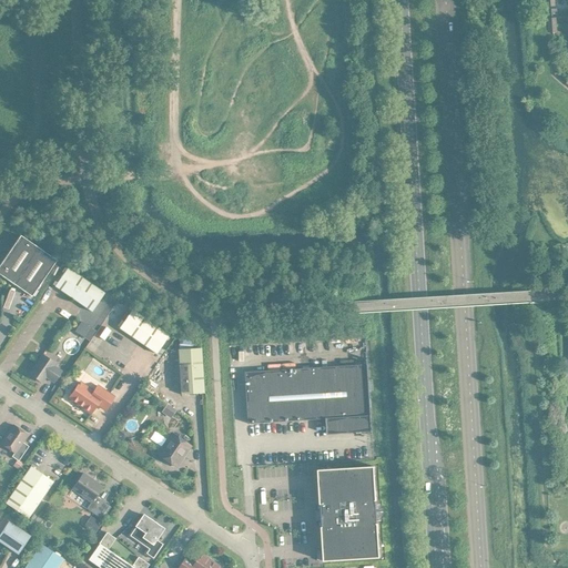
[(0,262),(0,271),(32,294),(58,257),(21,232),(0,262)]
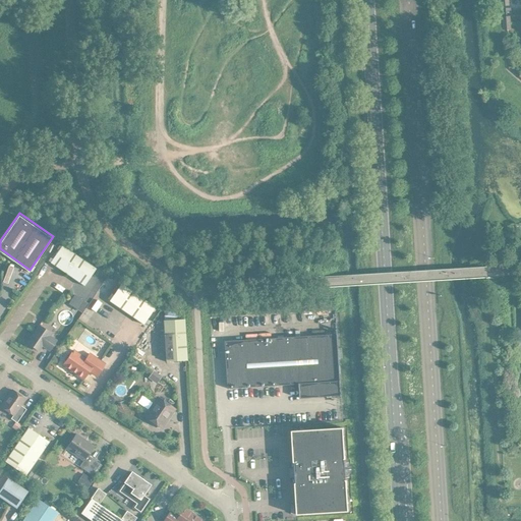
[(51,259),(84,283),(97,267),(63,243),(51,259)]
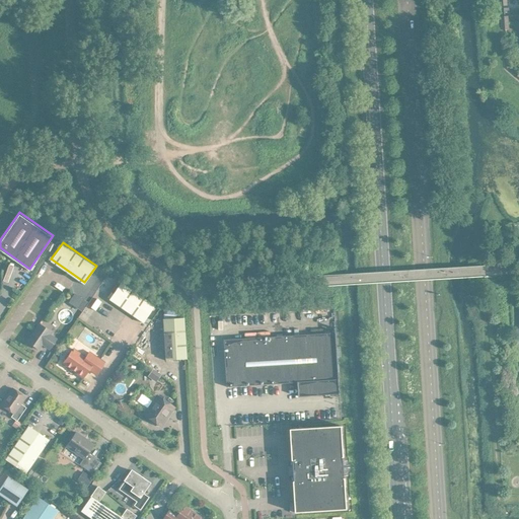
[(109,297),(144,320),(155,303),(121,280),(109,297)]
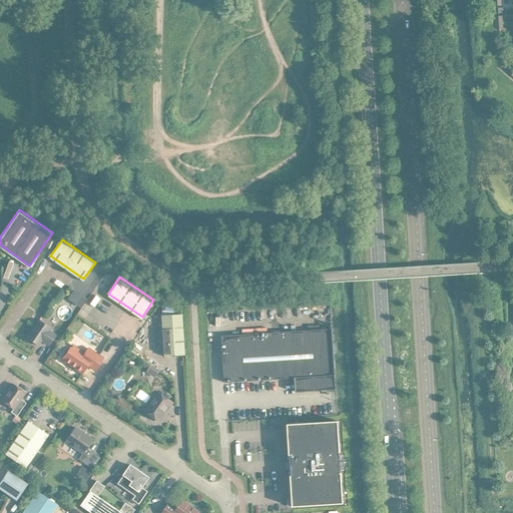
[(78,291),(72,300),(81,305),(87,297),(78,291)]
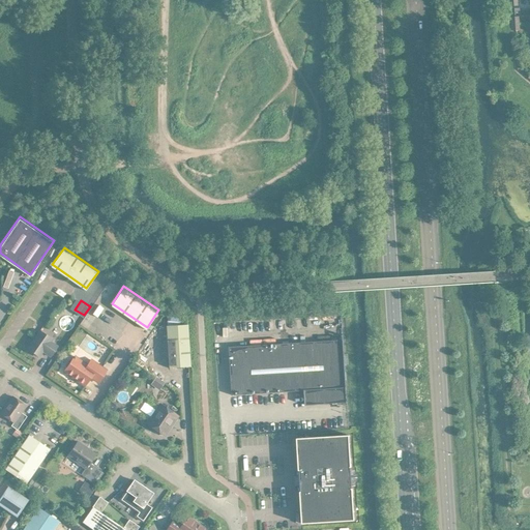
[(190,364),(188,322),(167,323),(170,365),(190,364)]
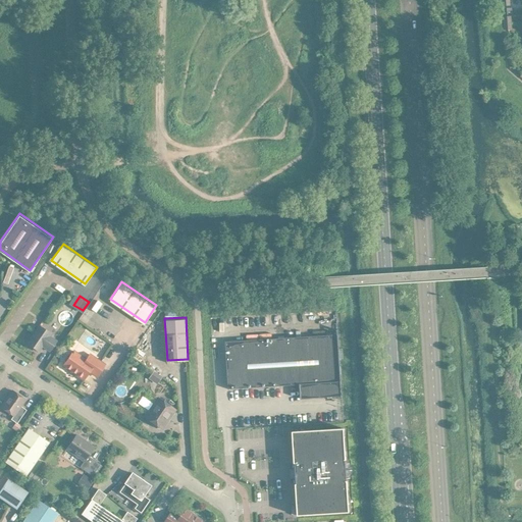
[(28,341),(39,349),(43,344),(50,349),(57,338),(50,333),(51,331),(40,323),(28,341)]
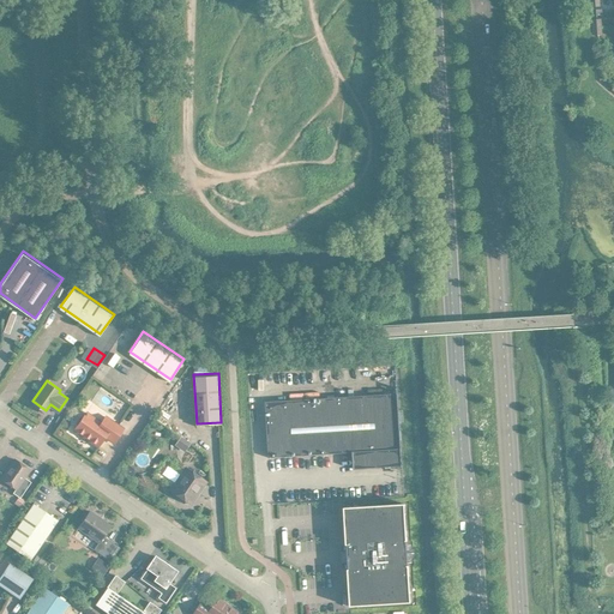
[(403,463),(399,391),(266,399),(270,455),(354,450),(354,467),(386,464),(386,467),(391,467),(391,464),(403,463)]
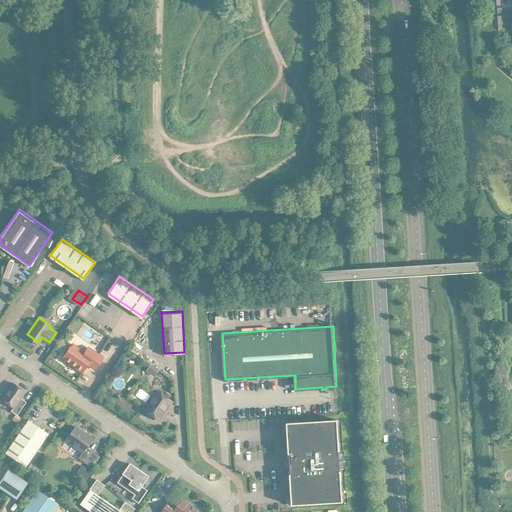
[(88,362),(95,367),(103,355),(88,345),(85,350),(72,342),(70,345),(68,346),(64,350),(65,353),(62,356),(68,360),(71,359),(76,363),(77,366),(82,370),(88,362)]
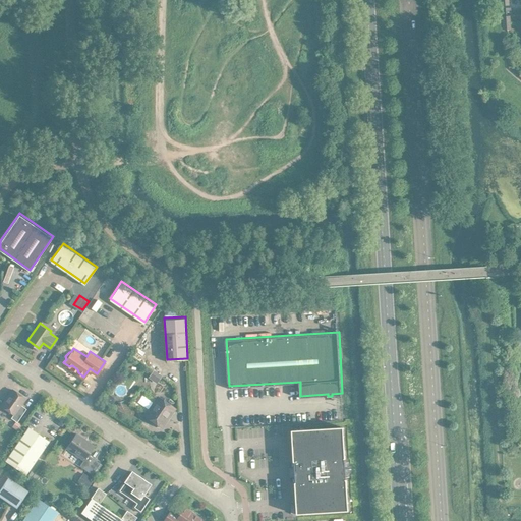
[(154,368),(149,375),(157,382),(162,373),(154,368)]
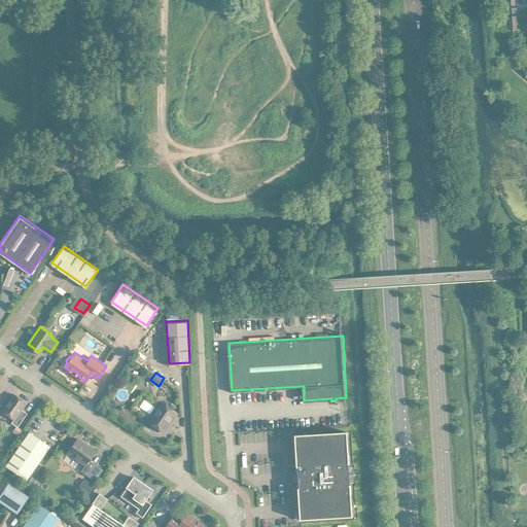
[(1,409),(13,418),(11,421),(18,425),(25,415),(20,411),(27,401),(12,391),(1,409)]
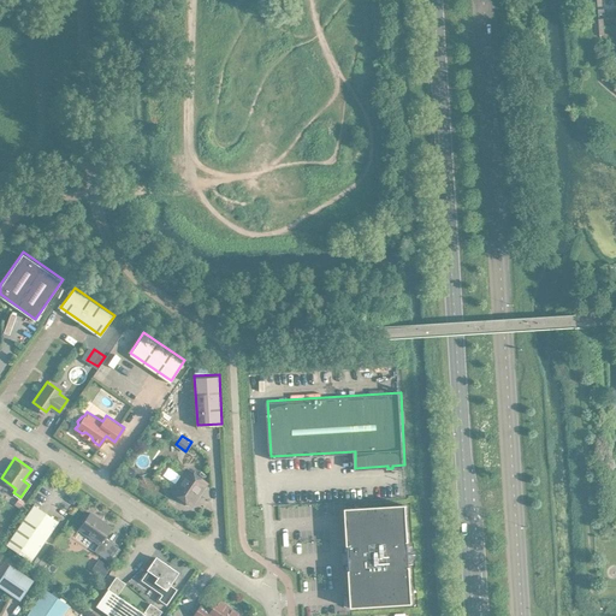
[(171,490),(189,502),(196,491),(199,493),(206,484),(203,481),(205,479),(201,477),(200,473),(196,471),(194,471),(187,467),(171,490)]
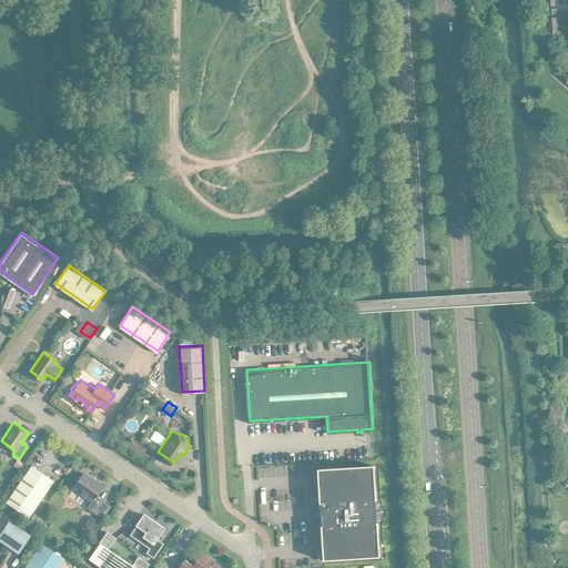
[(6,500),(28,516),(53,478),(31,464),(6,500)]
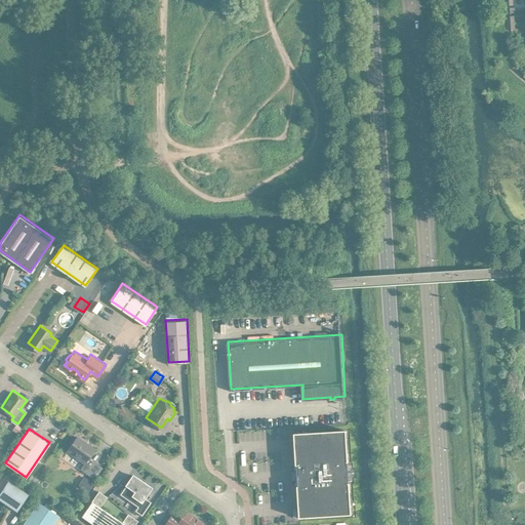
[(295,432),(300,516),(352,513),(347,429),(295,432)]
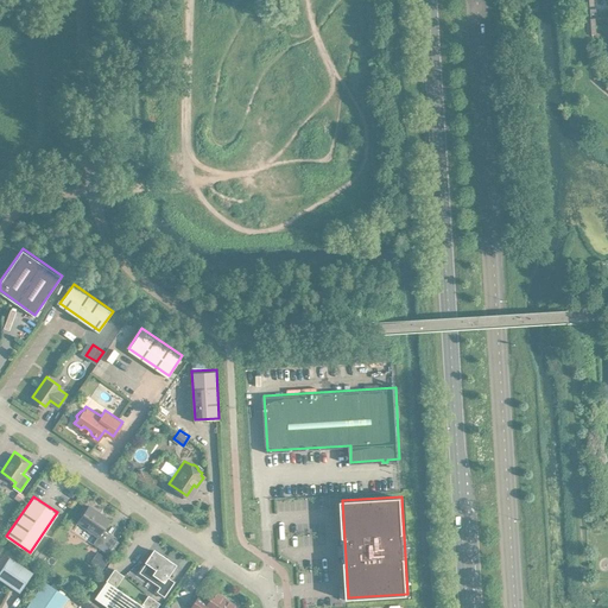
[(93,542),(108,551),(118,538),(103,529),(111,518),(89,504),(77,520),(97,534),(93,542)]
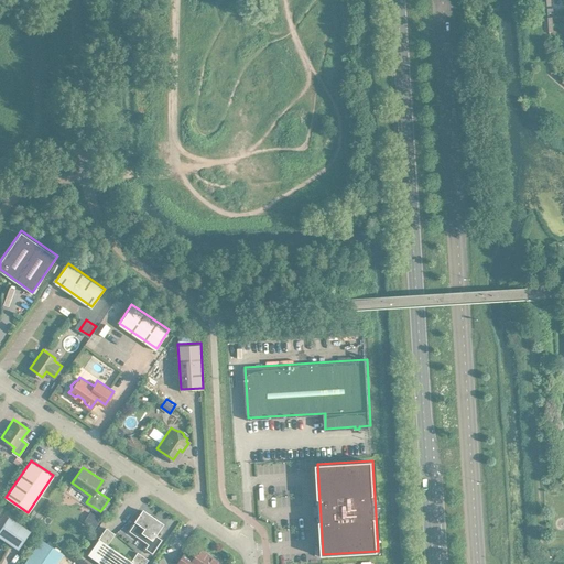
[(134,520),(131,524),(141,531),(139,535),(149,542),(145,548),(152,552),(155,548),(163,538),(156,532),(163,522),(143,508),(134,520)]
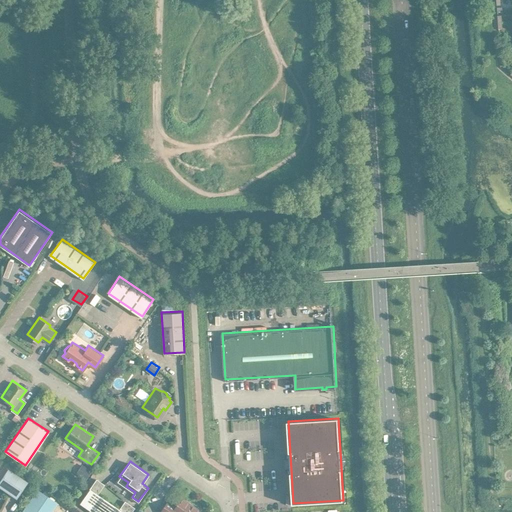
[(97,477),(79,502),(93,511),(130,511),(135,506),(125,499),(119,508),(98,493),(105,483),(97,477)]
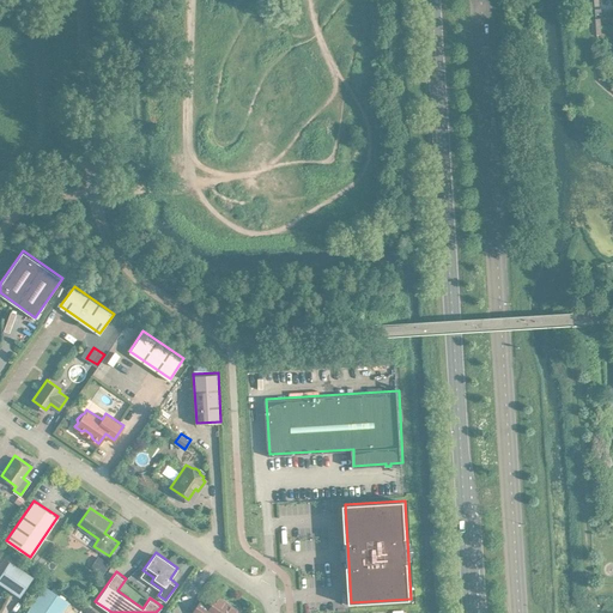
[(25,611),(28,612),(59,612),(68,600),(44,583),(25,611)]
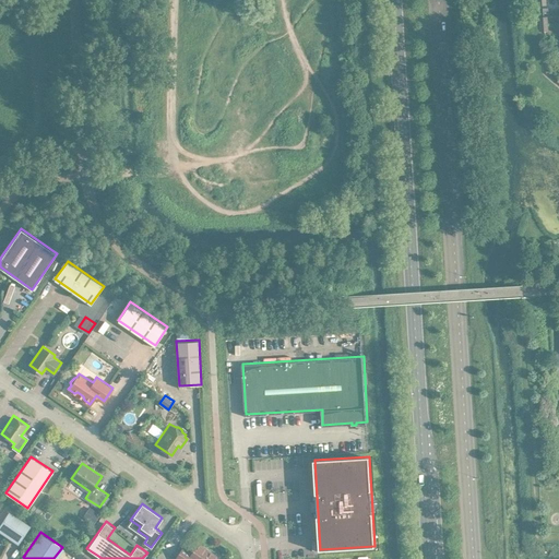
[(175,558),(176,558),(214,558),(217,556),(198,543),(192,550),(189,551),(182,546),(175,558)]
